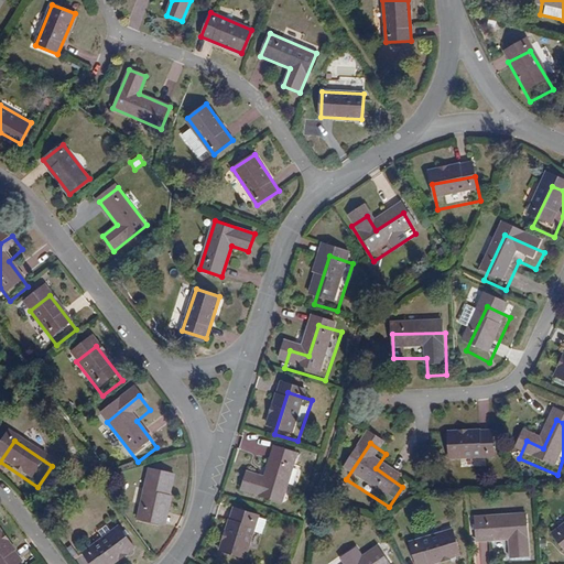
[(495,443),(451,445),(452,469),(497,467),(495,443)]
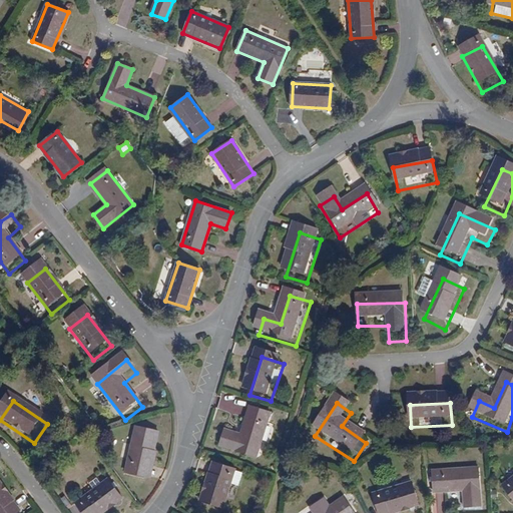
[(262,467),(277,422),(255,416),(246,444),(229,439),(224,456),(262,467)]
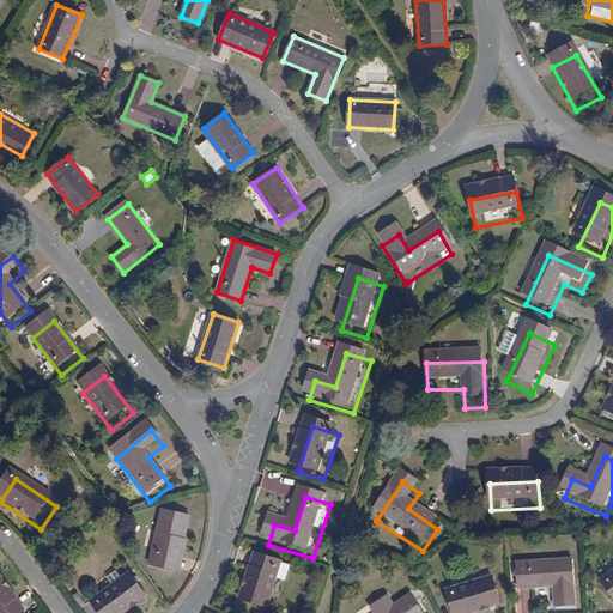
[(195,528),(169,522),(156,575),(183,581),(195,528)]
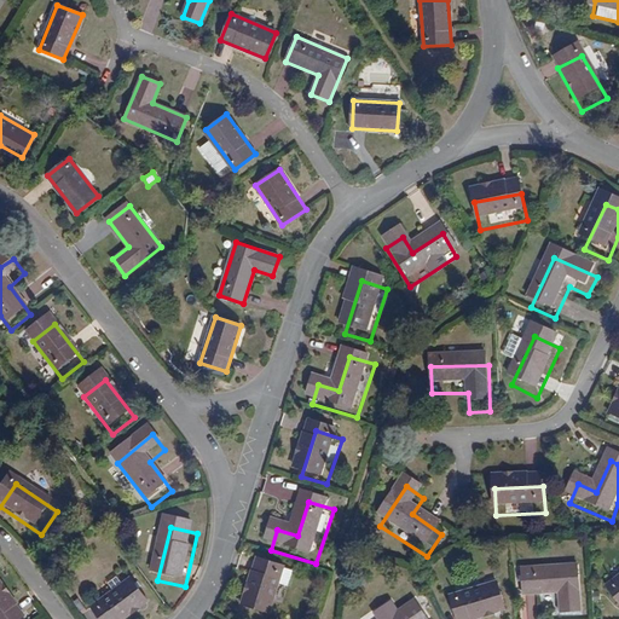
[(278,618),(291,579),(264,572),(248,618),(254,618),(278,618)]
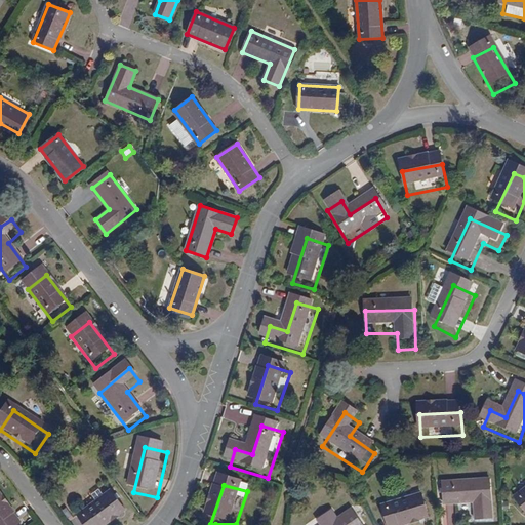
[(493,524),(491,490),(445,492),(446,515),(477,513),(477,524),(493,524)]
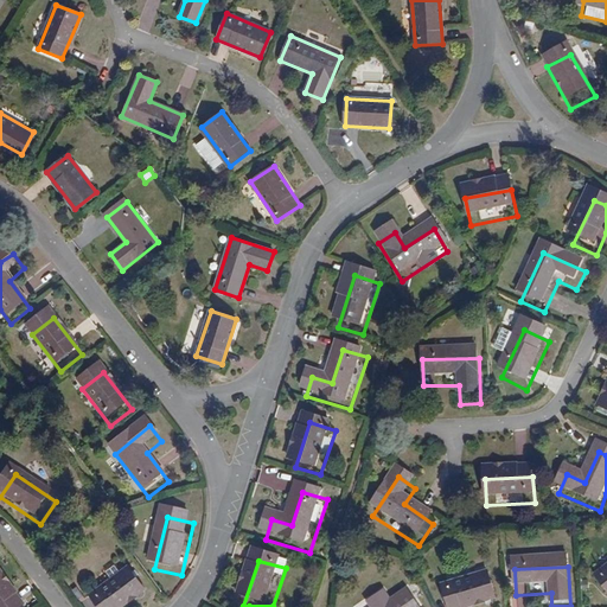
[(25,606),(1,575),(0,575),(0,606),(25,606)]
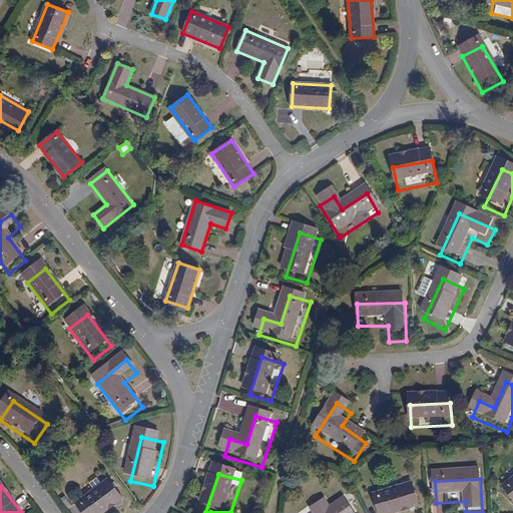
[(512,489),(504,496),(512,507),(512,489)]
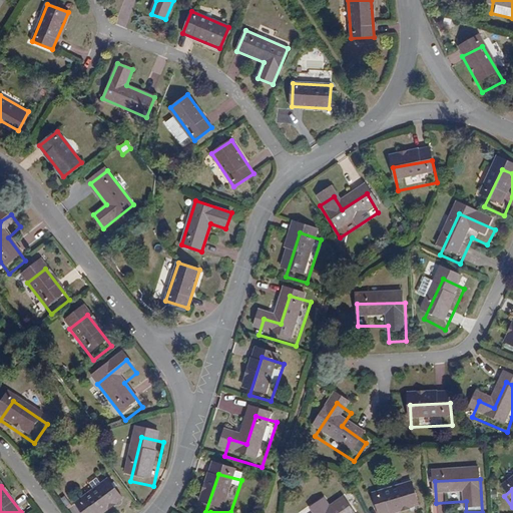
[(112,490),(80,512),(118,512),(125,508),(112,490)]
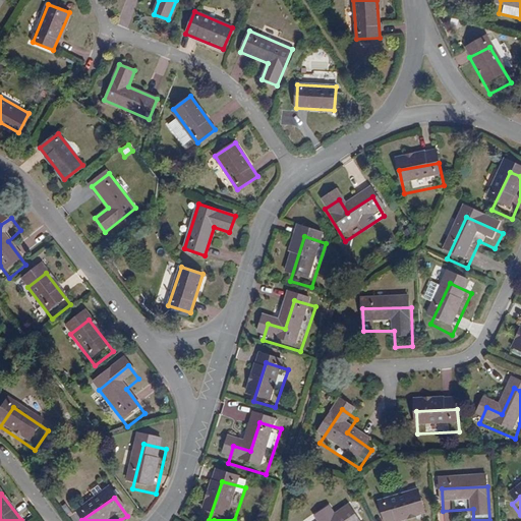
[(426,520),(421,500),(383,511),(385,520),(426,520)]
